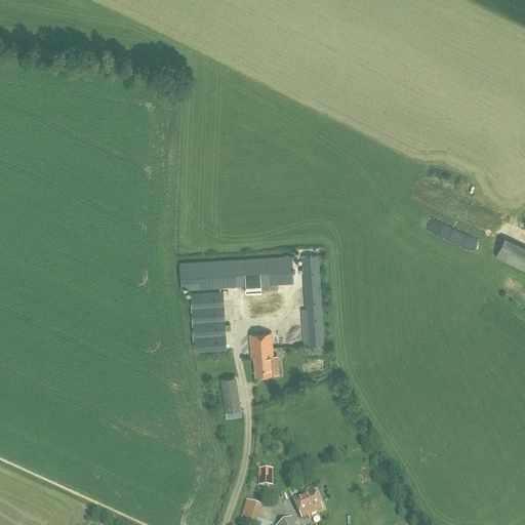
[(524,270),(524,246),(506,237),(502,243),(496,256),(524,270)]
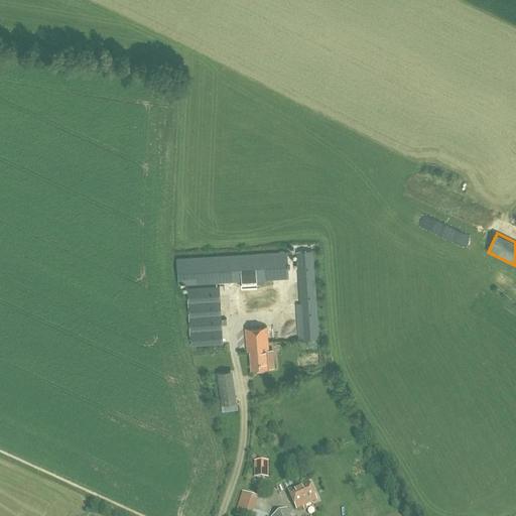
[(298,340),(319,339),(316,298),(313,250),(296,251),(299,303),(296,303),(298,340)]
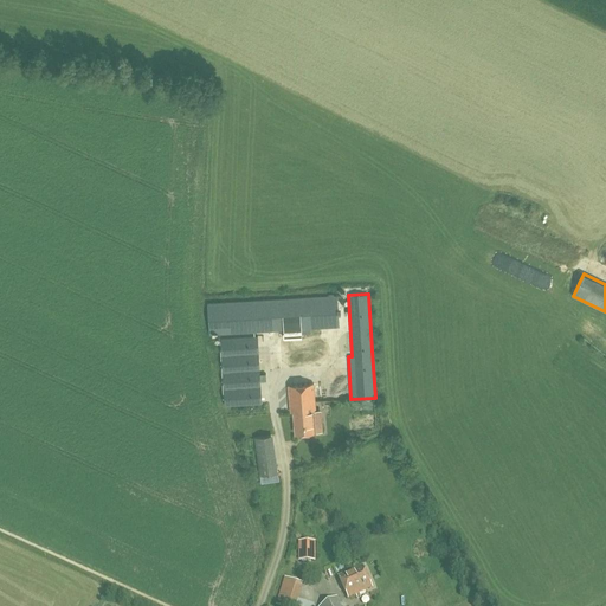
[(220,334),(303,329),(340,328),(337,295),(307,297),(268,300),(218,302),(207,303),(210,335),(220,334)]
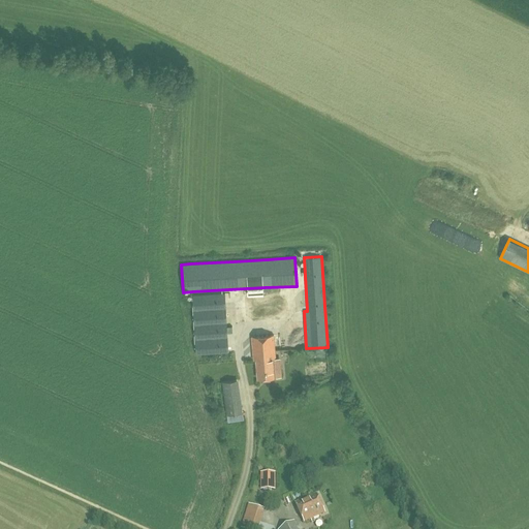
[(196,354),(228,352),(225,293),(192,294),(196,354)]
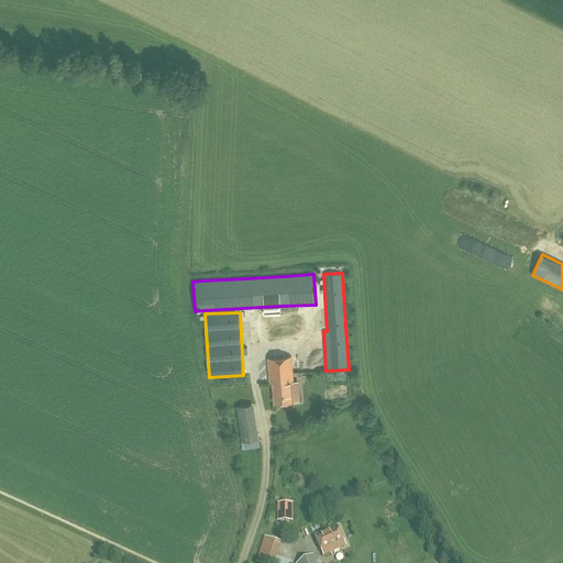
[(294,381),(291,356),(267,359),(269,383),(273,383),(274,403),(300,400),(299,381),(294,381)]
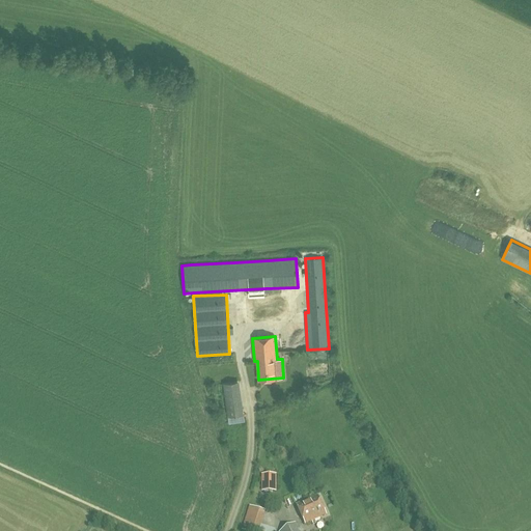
[(228,417),(244,415),(240,381),(223,383),(228,417)]
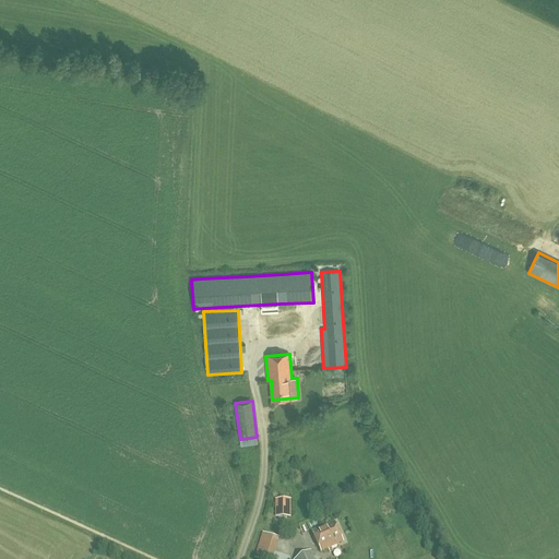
[(276,518),(289,518),(289,500),(276,500),(276,518)]
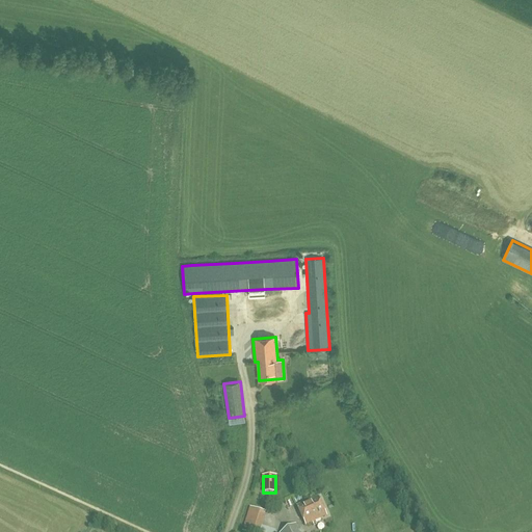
[(306,526),(326,516),(318,497),(297,506),(306,526)]
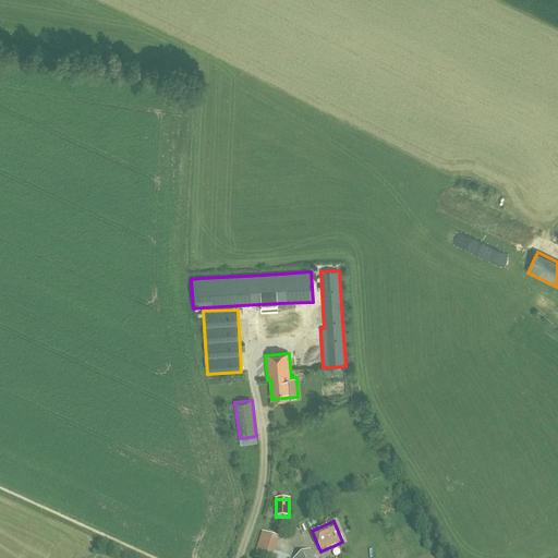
[(256,557),(271,557),(279,537),(263,532),(254,557),(256,557)]
